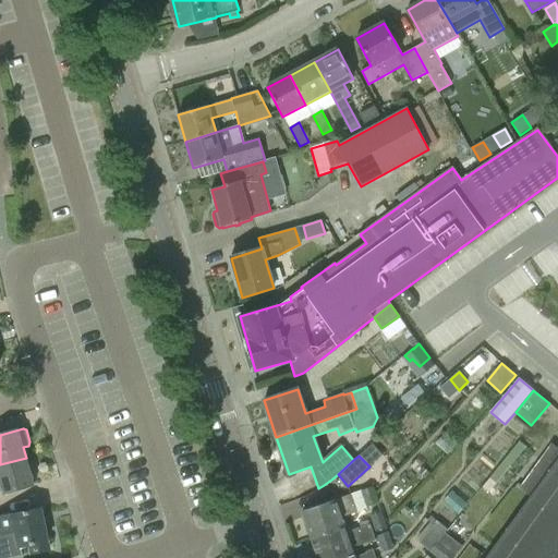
[(26,458),(0,464),(0,481),(3,494),(34,485),(26,458)]
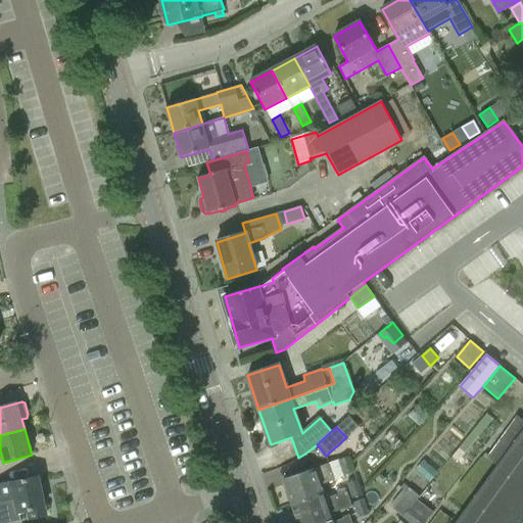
[(522,522),(522,429),(514,442),(497,466),(455,522),(522,522)]
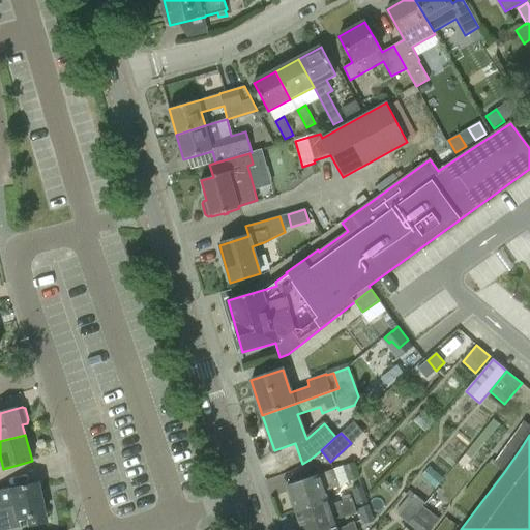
[(493,464),(504,472),(521,448),(510,440),(493,464)]
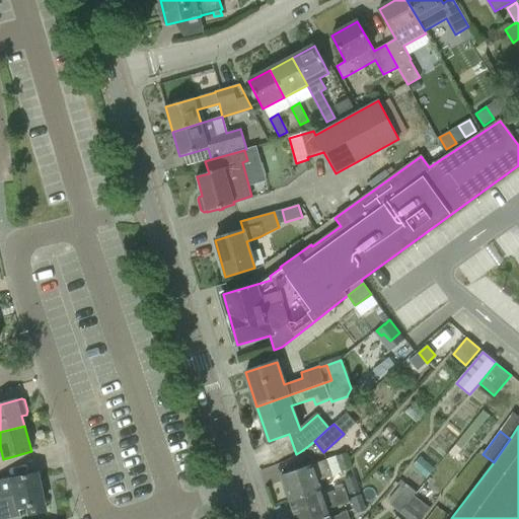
[(393,435),(389,440),(395,445),(399,440),(393,435)]
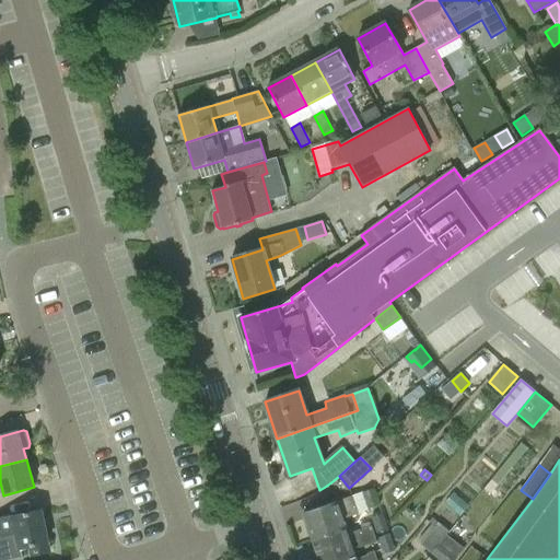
[(362,492),(368,509),(380,504),(374,488),(362,492)]
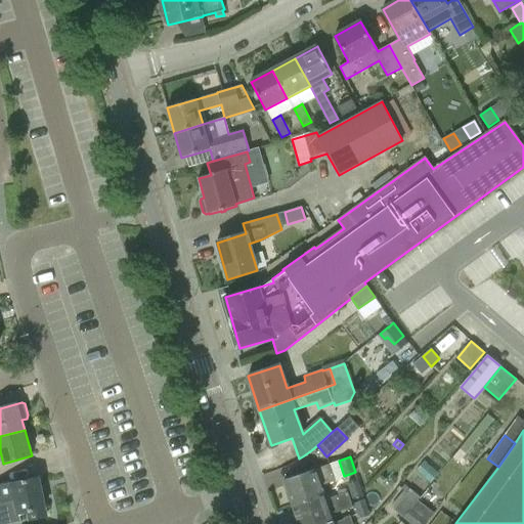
[(339,461),(314,470),(284,480),(293,507),(323,495),(320,486),(336,481),(344,476),(339,461)]
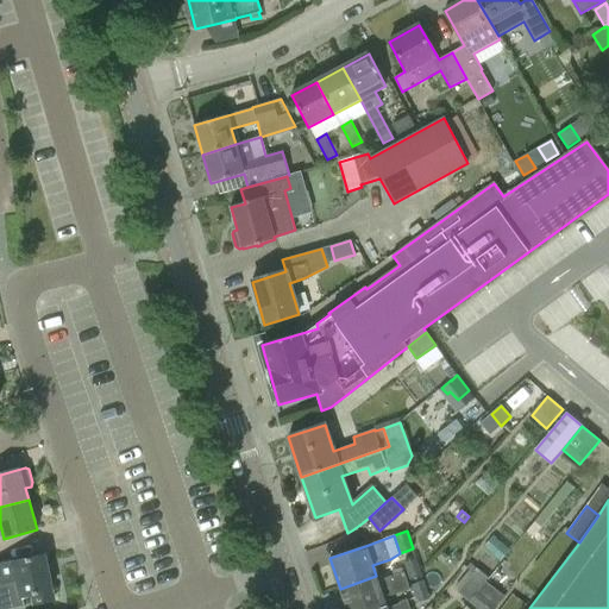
[(0,608),(22,606),(20,598),(52,591),(44,556),(13,562),(0,564),(0,608)]
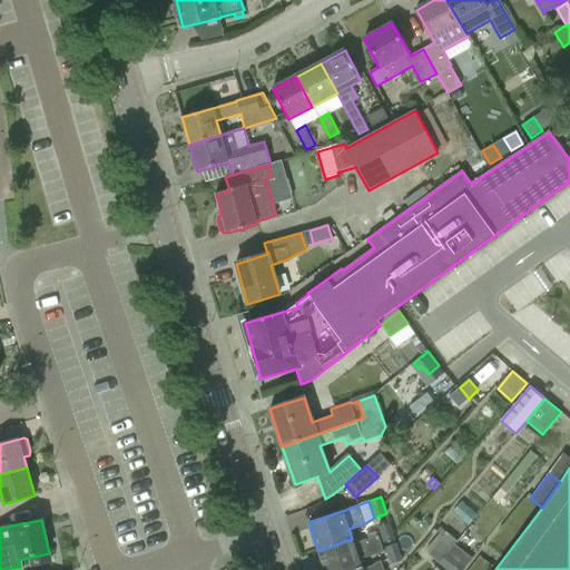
[(395,539),(390,522),(377,527),(383,543),(395,539)]
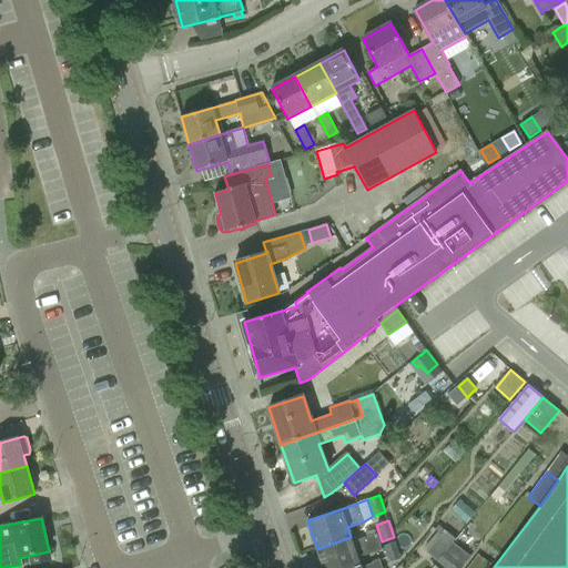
[(453,543),(456,539),(438,525),(435,529),(438,531),(424,548),(427,551),(426,553),(437,561),(453,543)]
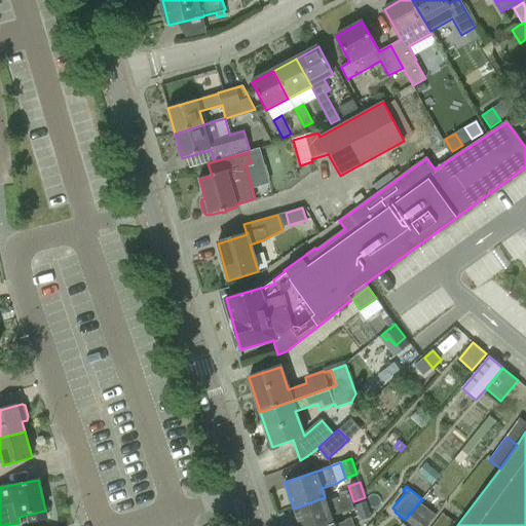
[(325,497),(294,509),(299,525),(318,525),(333,521),(332,517),(354,509),(349,494),(327,501),(325,497)]
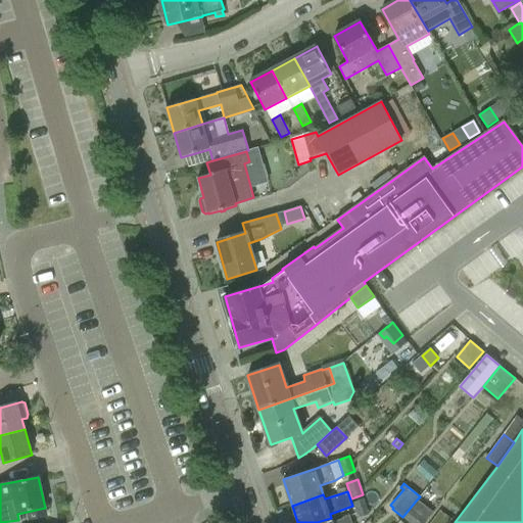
[(369,514),(364,498),(353,502),(359,517),(369,514)]
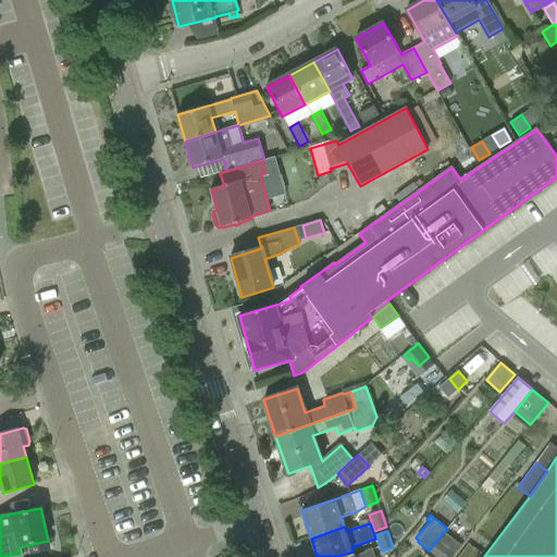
[(452,556),(461,545),(444,532),(429,551),(436,556),(452,556)]
